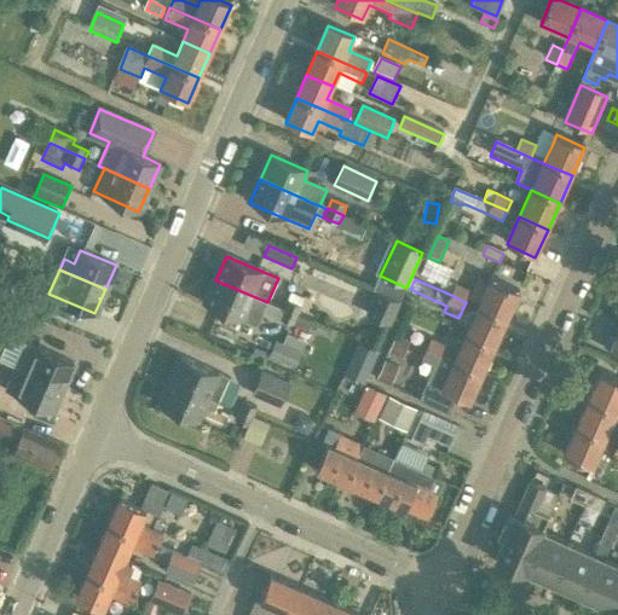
[(507,320),(519,293),(490,279),(478,307),(507,320)]
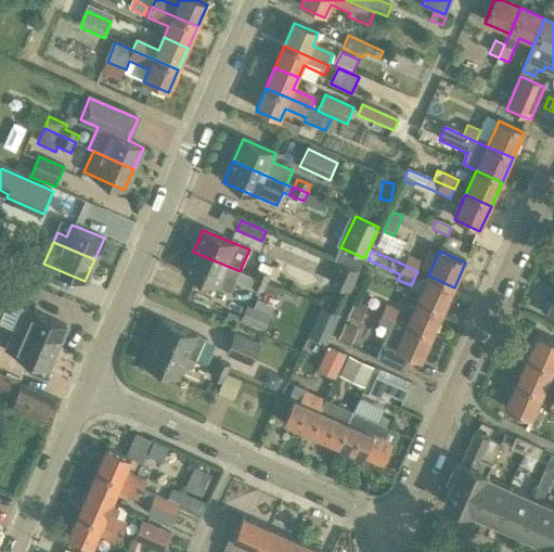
[(281,290),(267,283),(255,278),(240,271),(193,252),(183,273),(230,294),(236,280),(252,287),(253,286),(277,297),(281,290)]
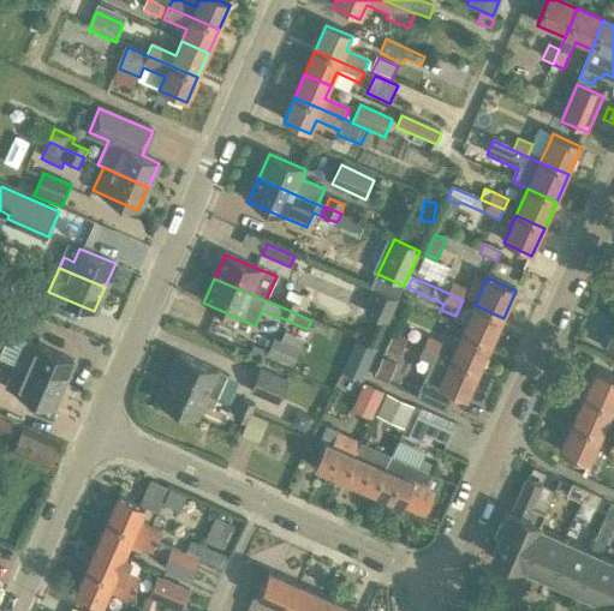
[(440,283),(437,288),(448,293),(453,283),(447,280),(445,286),(440,283)]
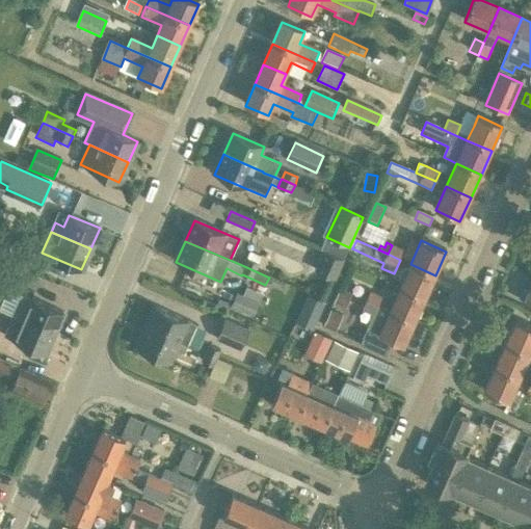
[(400,260),(404,250),(392,245),(388,254),(400,260)]
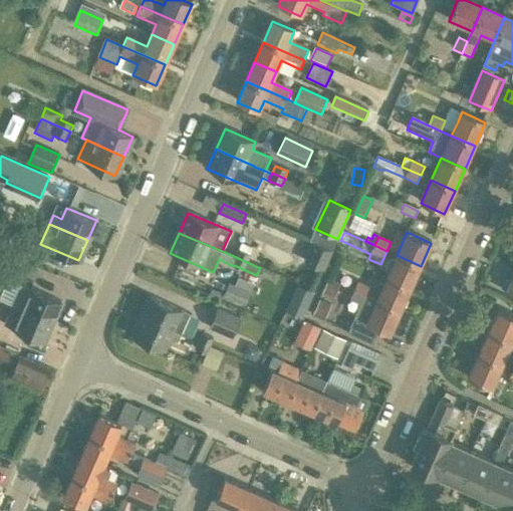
[(305,262),(323,270),(332,251),(313,243),(305,262)]
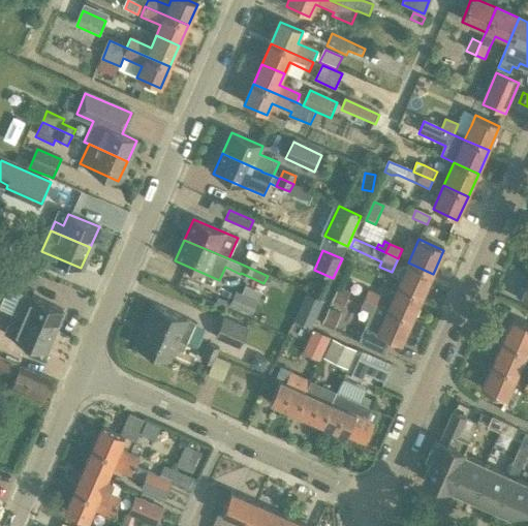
[(257,261),(246,256),(243,265),(254,270),(257,261)]
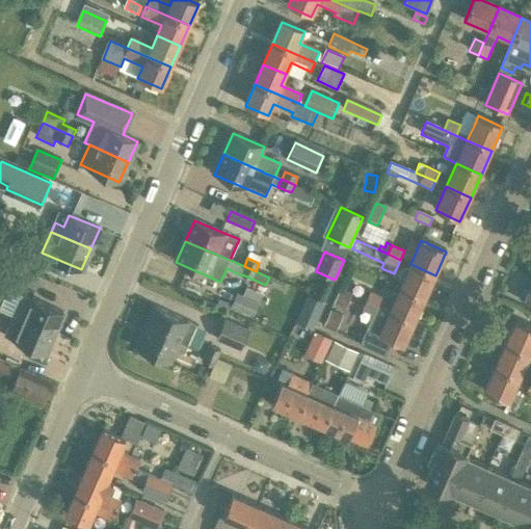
[(425,298),(435,275),(410,264),(400,288),(425,298)]
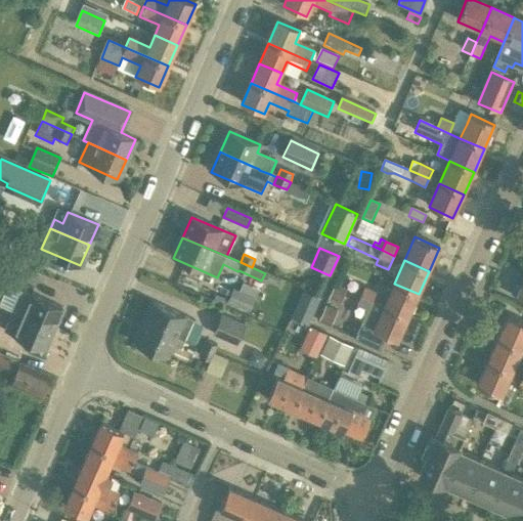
[(387,298),(384,306),(408,316),(419,294),(394,284),(387,298)]
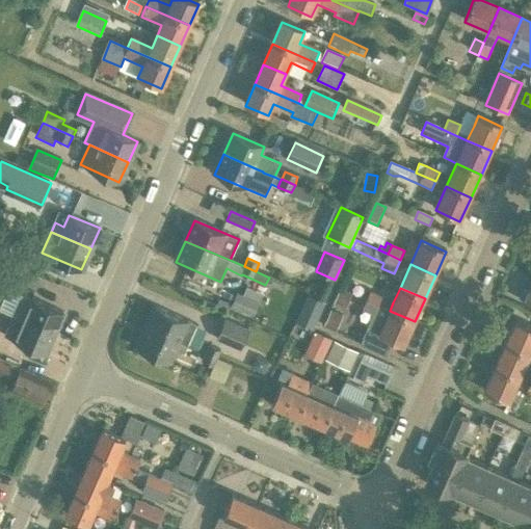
[(4,300),(0,298),(0,309),(15,315),(27,321),(54,333),(63,312),(24,294),(23,295),(9,289),(4,300)]
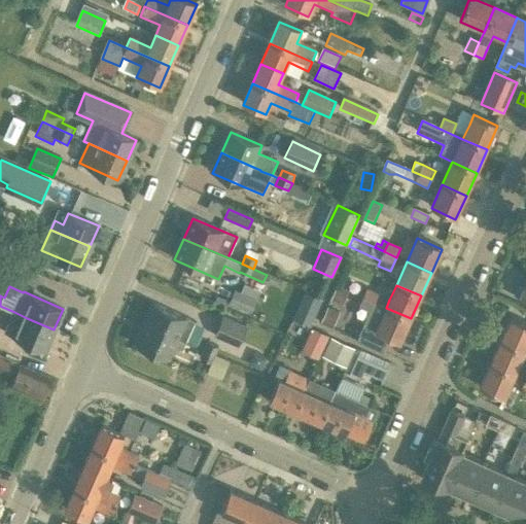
[(338,288),(335,295),(346,301),(349,293),(338,288)]
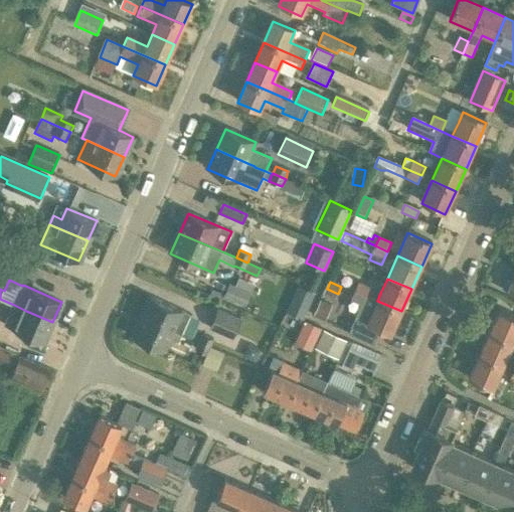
[(355,290),(355,291),(368,296),(371,289),(358,283),(355,290)]
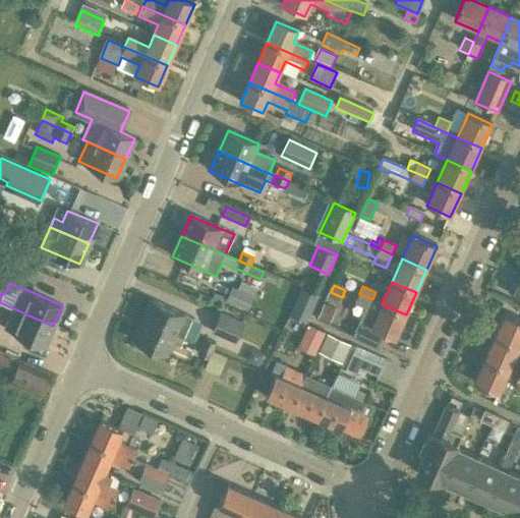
[(227,301),(248,310),(253,298),(232,288),(227,301)]
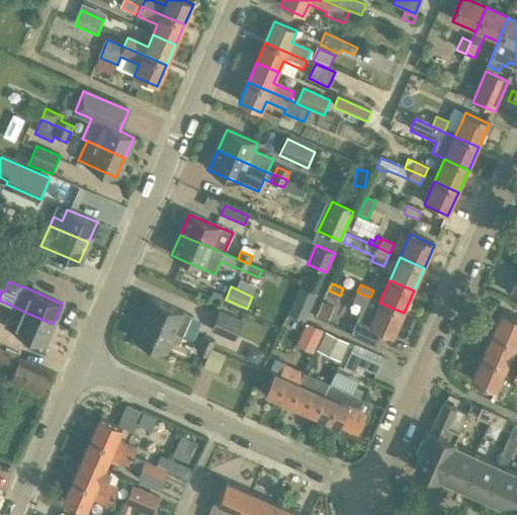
[(298,286),(287,314),(305,321),(316,294),(298,286)]
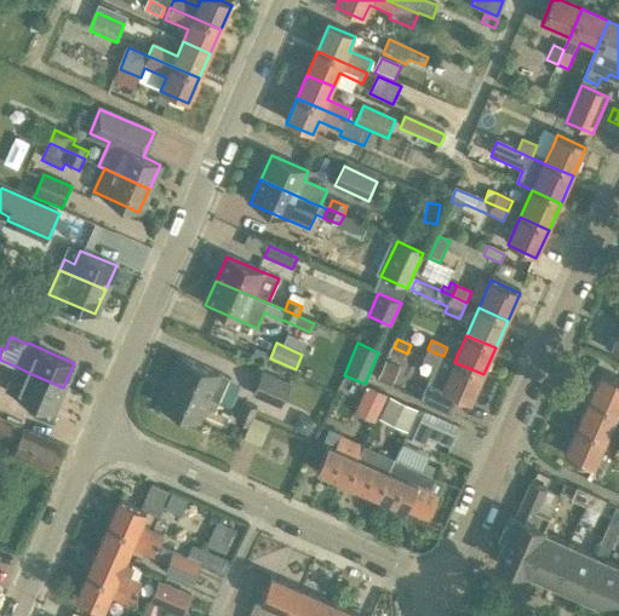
[(450,414),(458,396),(471,402),(483,374),(454,362),(443,356),(428,350),(422,361),(435,367),(419,401),(450,414)]
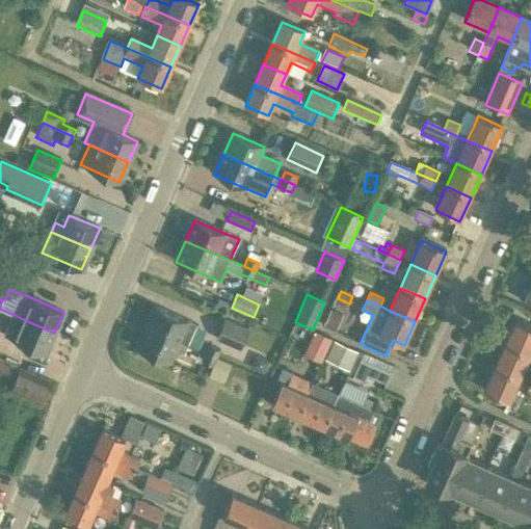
[(187,346),(191,338),(196,326),(188,321),(156,308),(147,328),(167,338),(187,346)]
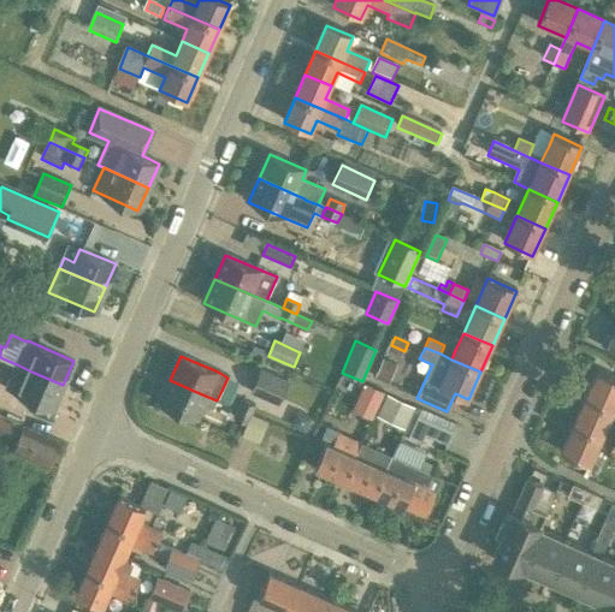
[(389,385),(396,368),(384,363),(377,379),(389,385)]
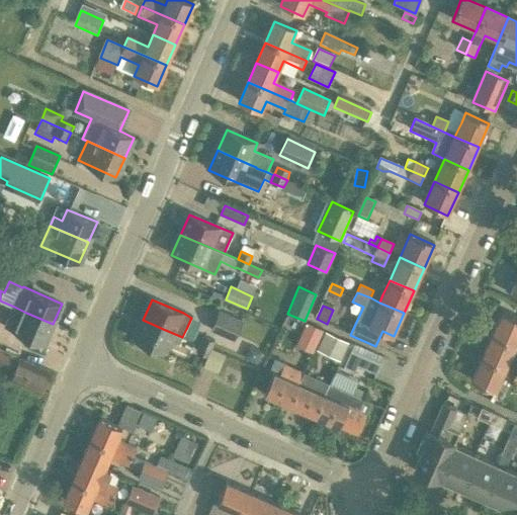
[(44,345),(53,324),(26,313),(14,307),(5,328),(44,345)]
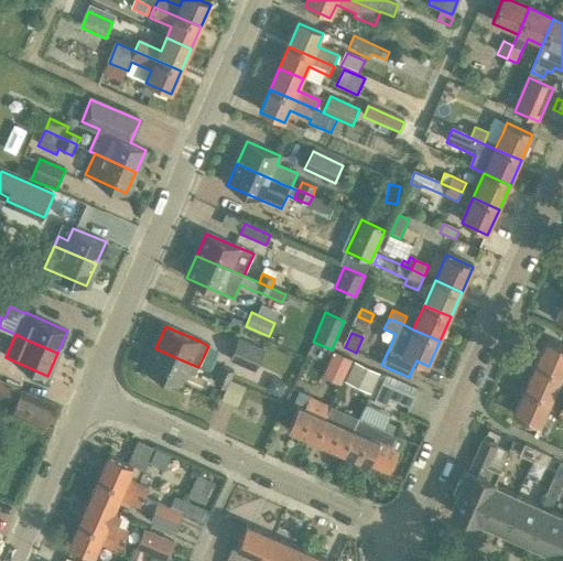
[(562,376),(562,345),(548,338),(537,365),(562,376)]
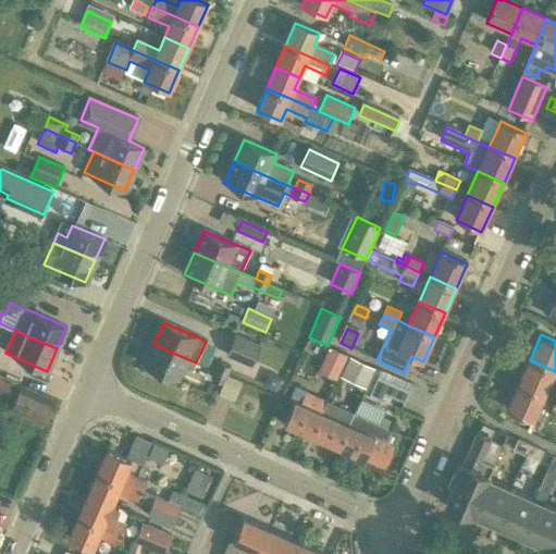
[(227,356),(251,366),(260,346),(236,335),(227,356)]
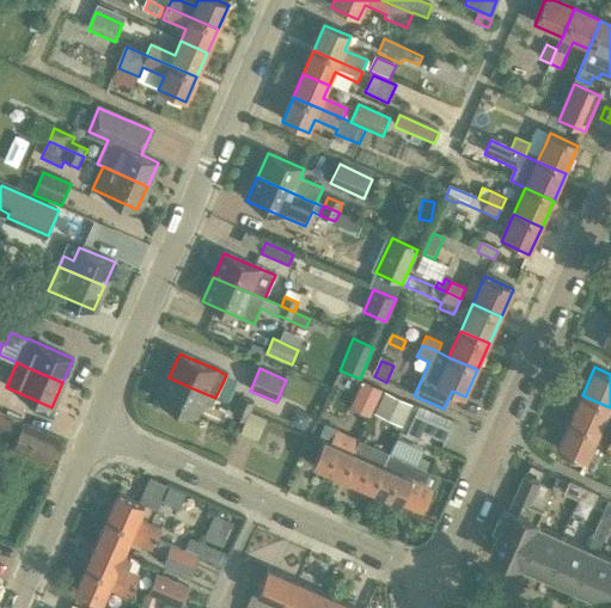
[(211,407),(215,398),(193,388),(169,378),(158,401),(195,417),(201,403),(211,407)]
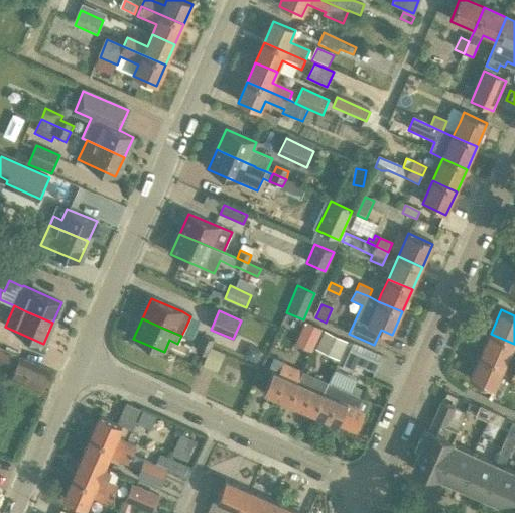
[(304,334),(298,347),(305,350),(311,354),(323,331),(315,328),(306,323),(306,325),(302,333),(304,334)]
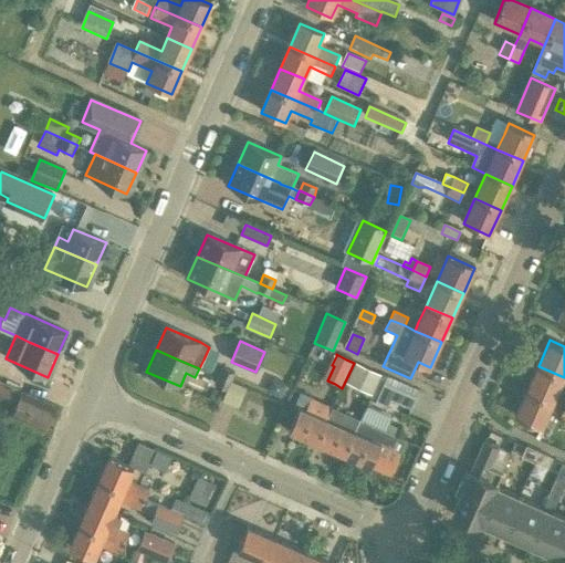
[(382,377),(356,365),(346,385),(373,397),(382,377)]
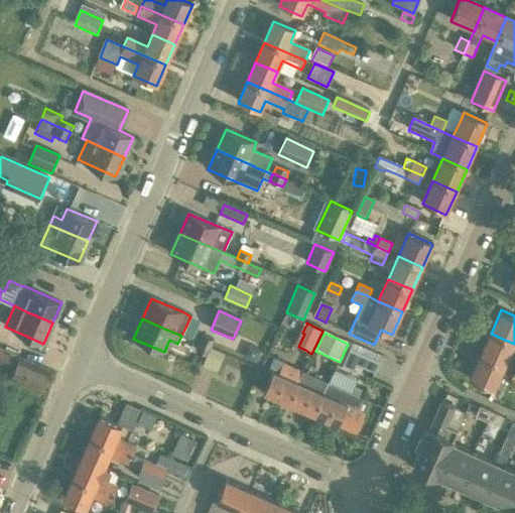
[(504,366),(514,344),(491,334),(481,356),(504,366)]
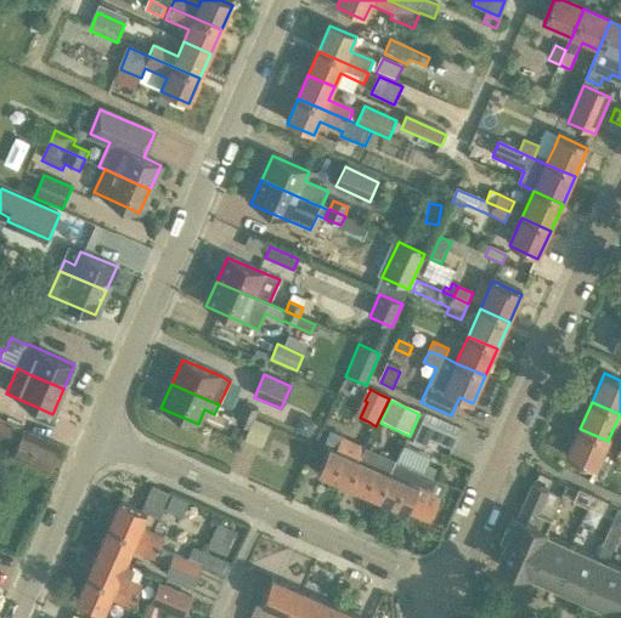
[(244,404),(241,414),(254,419),(258,410),(244,404)]
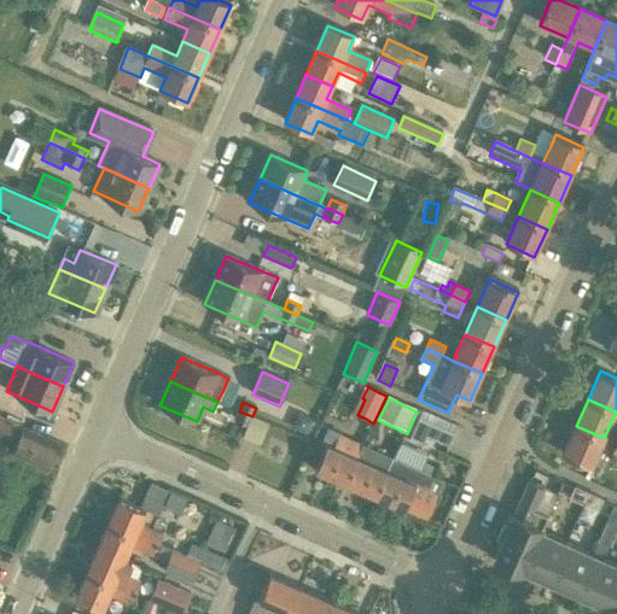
[(249,426),(252,416),(239,411),(236,420),(249,426)]
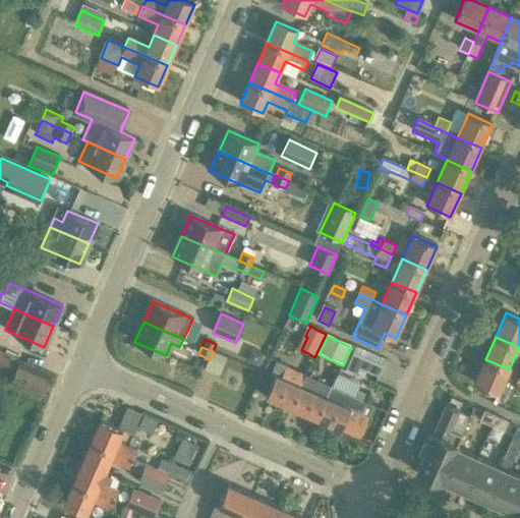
[(258,366),(264,354),(252,350),(247,361),(258,366)]
